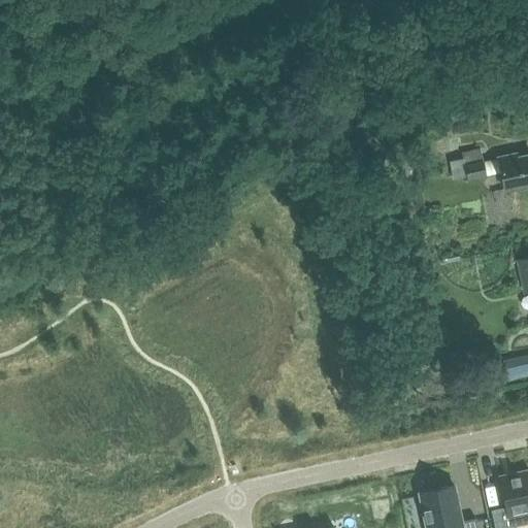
[(503,190),(518,187),(527,184),(527,155),(518,158),(517,154),(497,158),(503,190)]
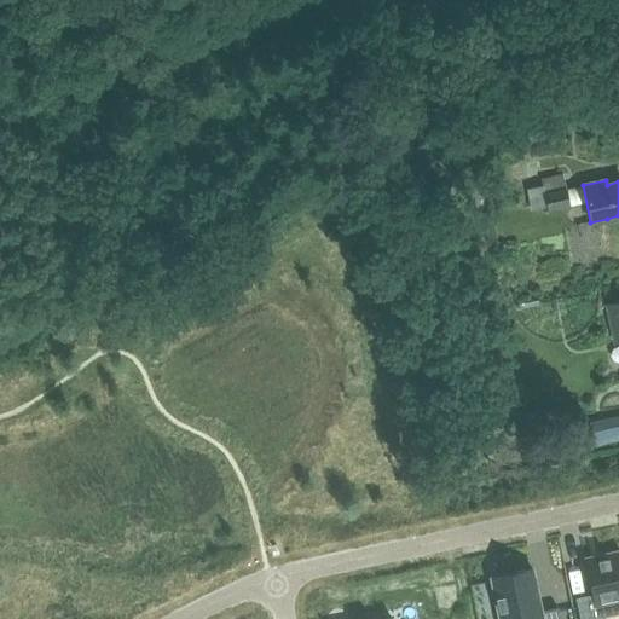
[(524,190),(527,208),(543,206),(539,186),(524,190)]
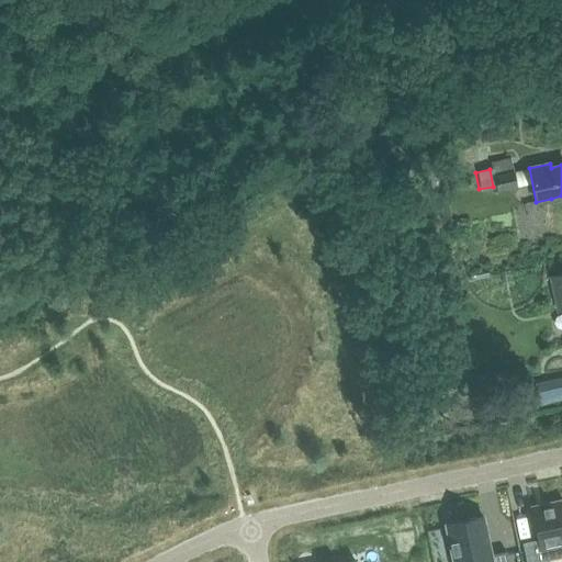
[(494,175),(497,188),(497,190),(517,187),(514,170),(494,175)]
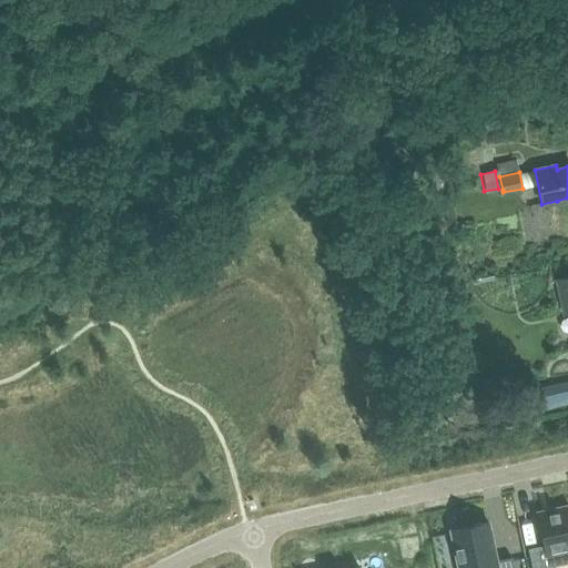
[(455,222),(450,196),(437,199),(439,210),(445,209),(447,224),(455,222)]
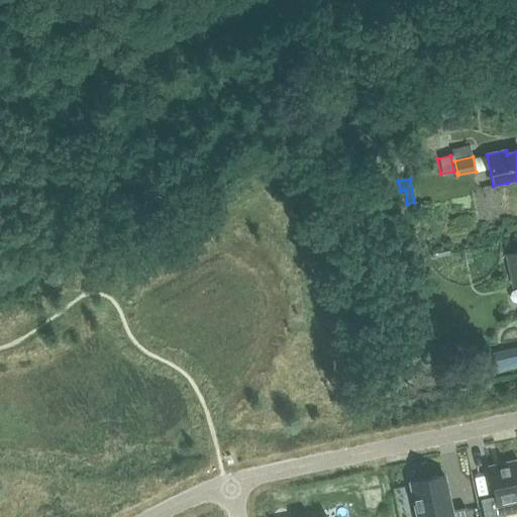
[(516,346),(489,352),(494,374),(516,368),(516,346)]
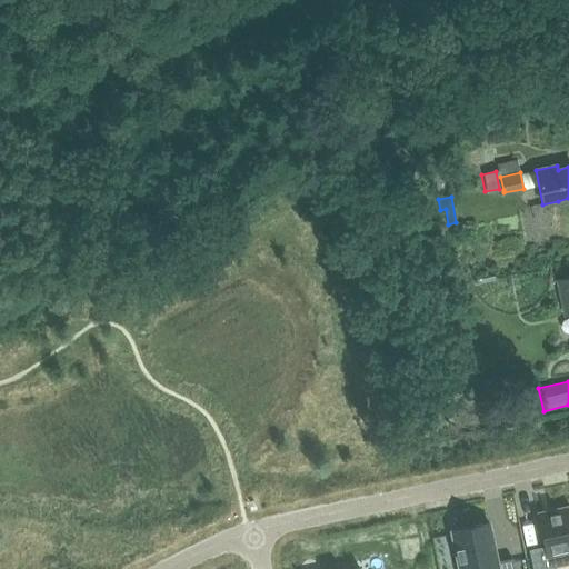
[(568,508),(568,507),(537,513),(543,547),(548,568),(549,568),(550,568),(568,565),(568,508)]
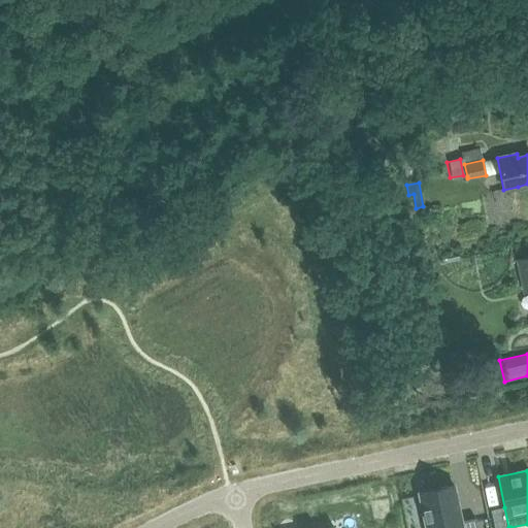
[(454,485),(419,492),(426,527),(477,527),(475,518),(461,521),(454,485)]
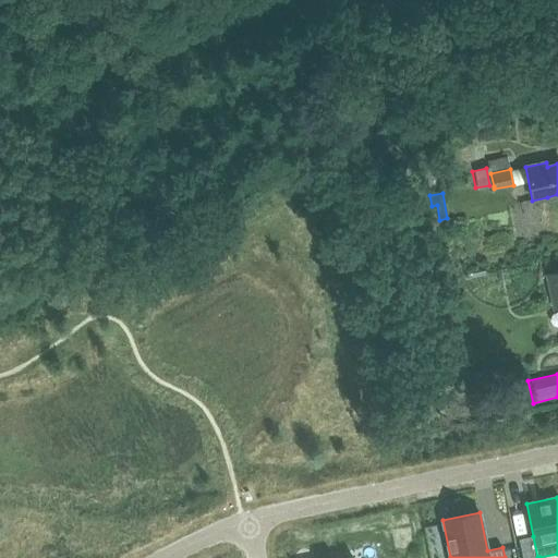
[(537,557),(533,536),(519,540),(522,557),(538,557),(540,557),(538,557),(537,557)]
